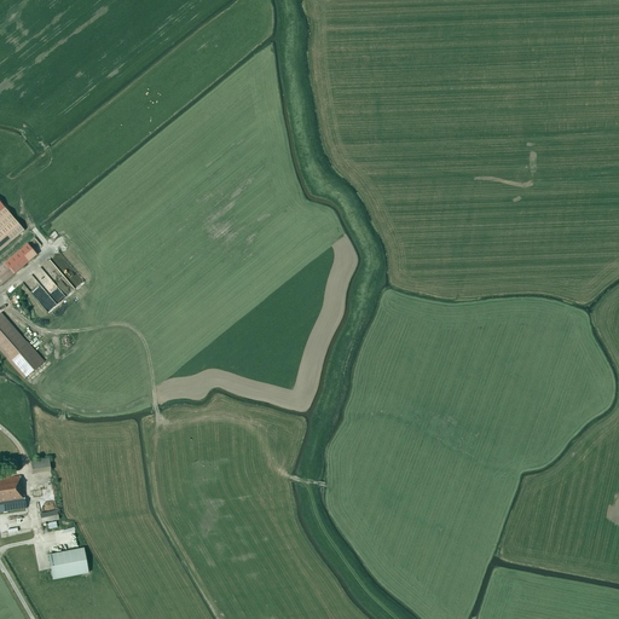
[(0,202),(0,250),(24,231),(0,202)]
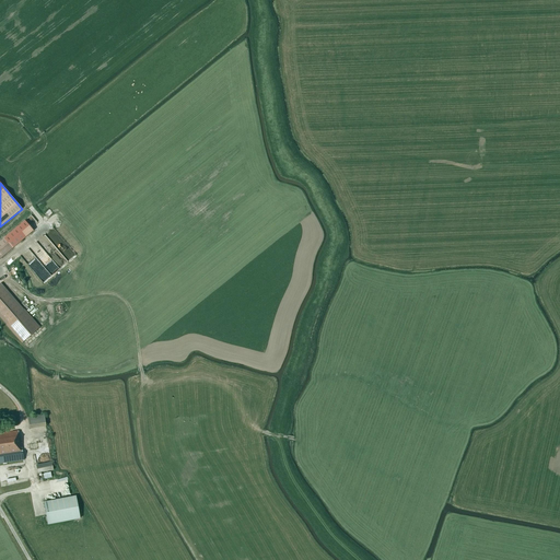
[(0,241),(0,258),(33,231),(25,221),(0,241)]
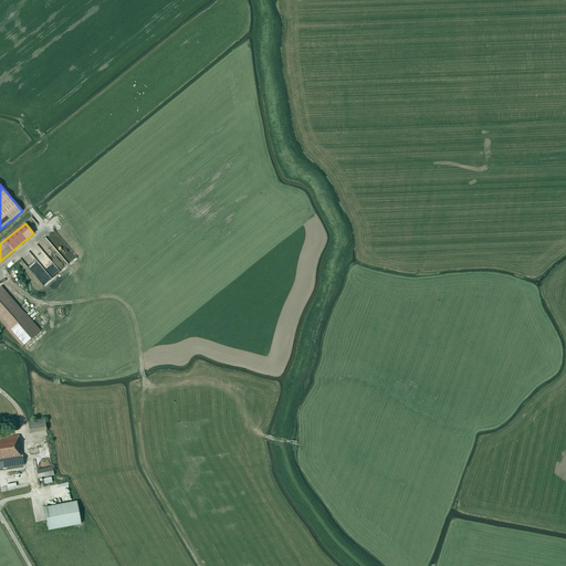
[(67,268),(77,261),(60,232),(56,233),(55,232),(52,233),(53,237),(50,239),(59,253),(51,258),(59,271),(66,266),(67,268)]
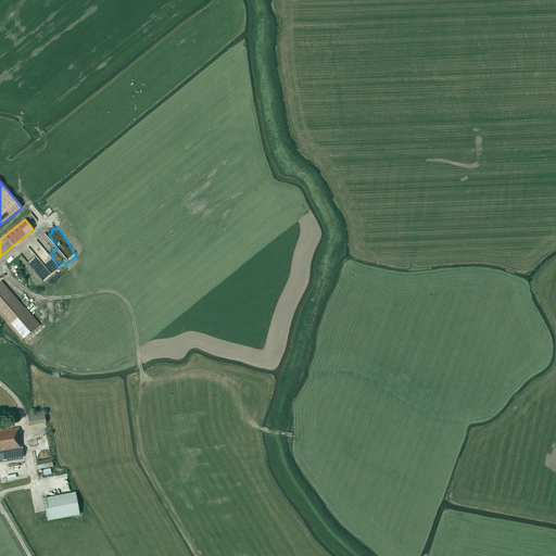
[(21,252),(45,280),(52,274),(30,250),(32,250),(28,245),(21,252)]
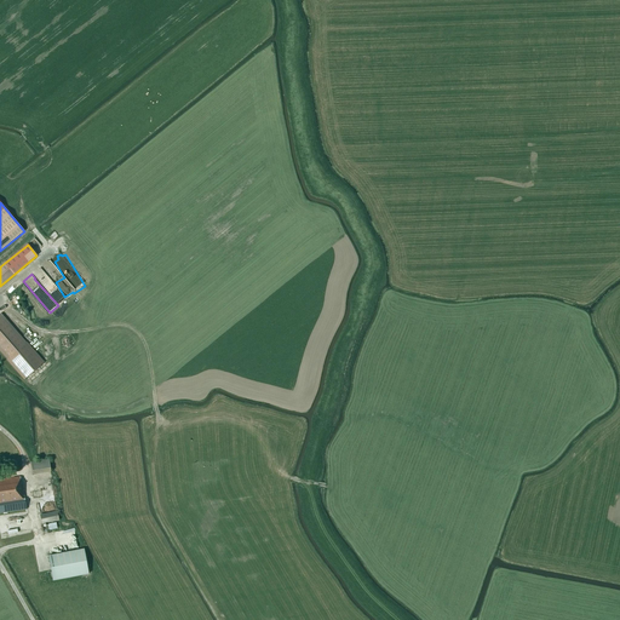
[(7,291),(12,308),(23,303),(17,287),(7,291)]
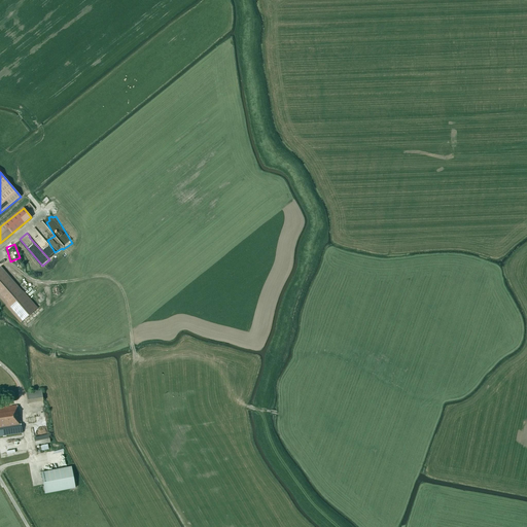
[(0,297),(6,306),(21,322),(37,308),(1,266),(0,267),(0,297)]
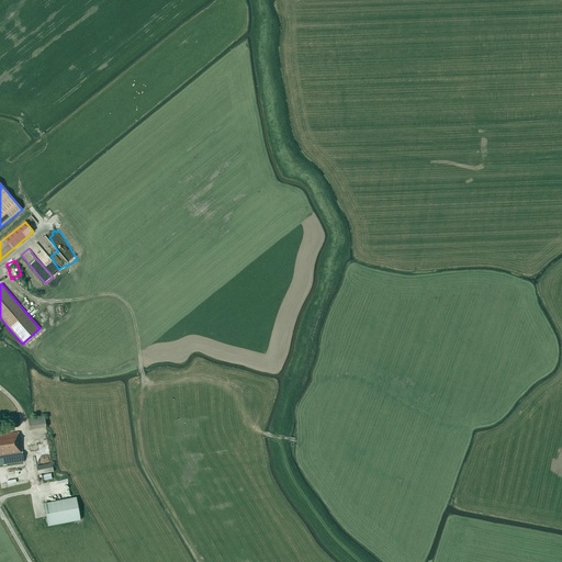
[(44,417),(27,419),(30,430),(46,428),(44,417)]
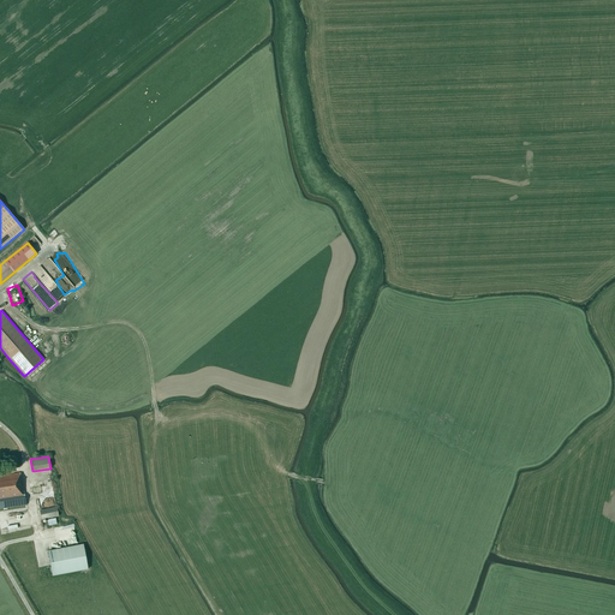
[(21,479),(19,473),(0,476),(0,508),(25,506),(22,479),(21,479)]
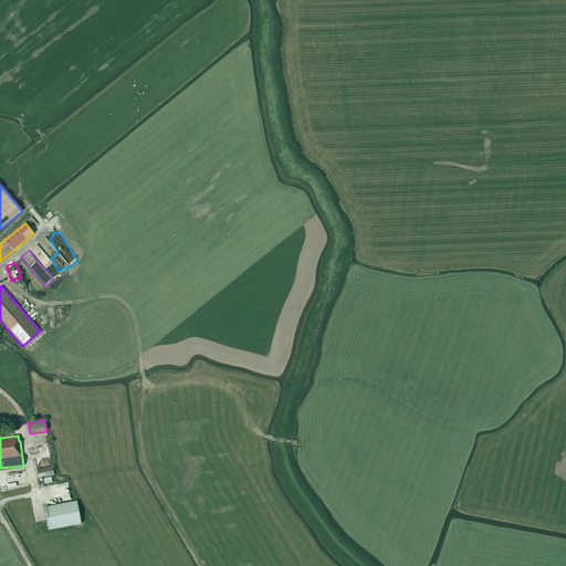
[(37,470),(39,479),(54,475),(52,467),(37,470)]
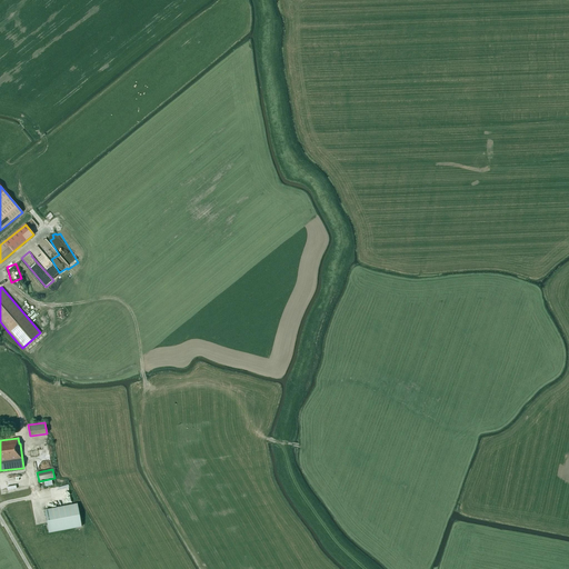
[(43,503),(48,525),(80,518),(76,496),(43,503)]
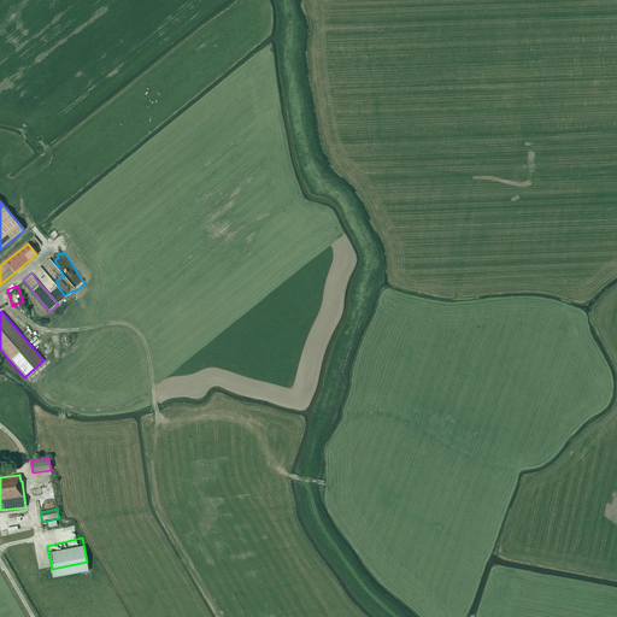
All buildings are outlined.
